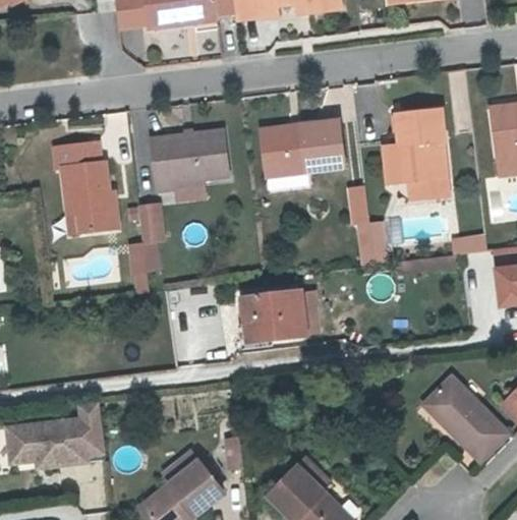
[(134,0),(109,0),(111,11),(112,29),(137,26),(134,0)]
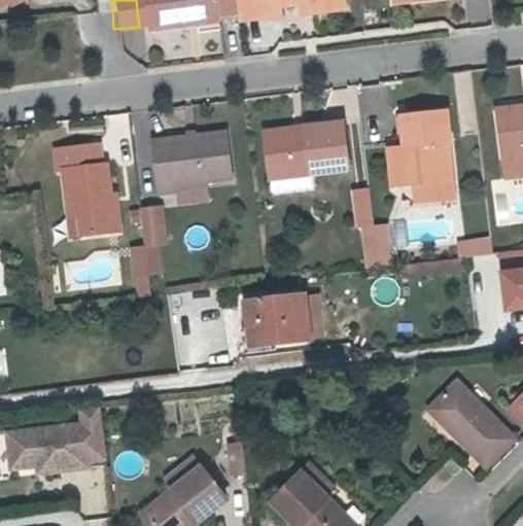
[(140,32),(178,28),(177,19),(210,15),(230,13),(230,8),(229,0),(136,0),(139,27),(140,32)]
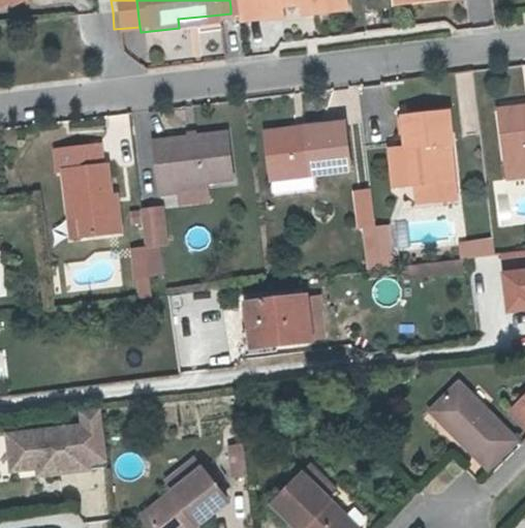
[(229,0),(230,8),(230,13),(232,21),(259,18),(259,21),(278,19),(276,6),(294,5),(303,4),(305,16),(342,11),(340,0),(229,0)]
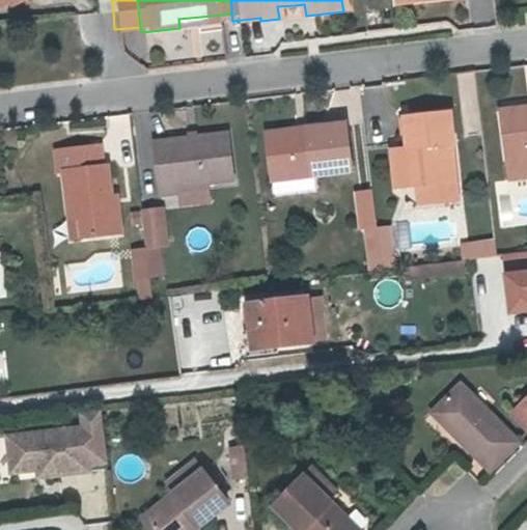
[(297,17),(306,16),(304,4),(295,5),(297,17)]
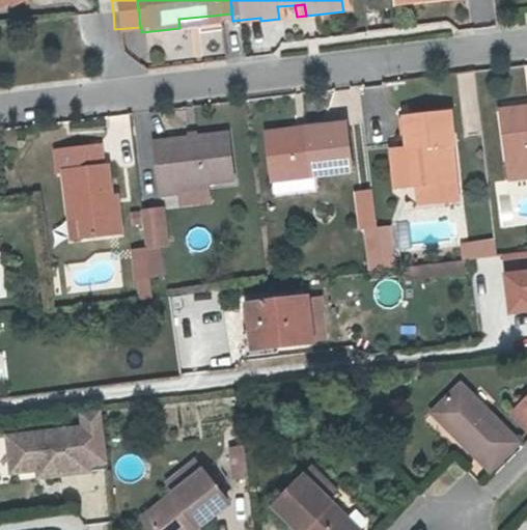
[(178,19),(179,28),(212,24),(212,16),(178,19)]
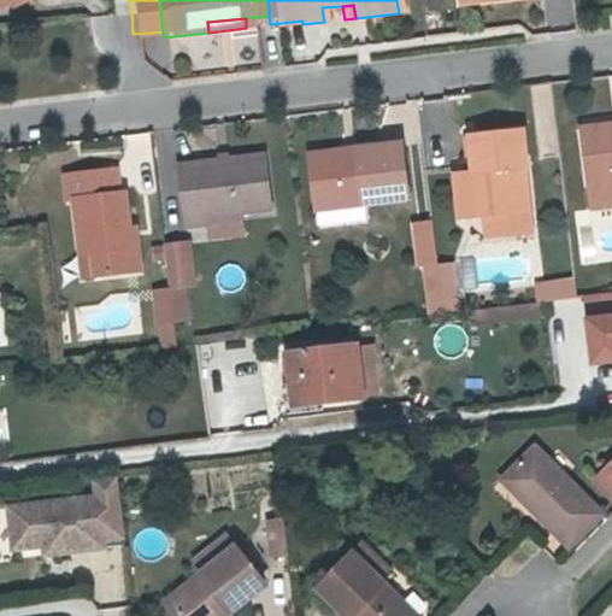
[(611,124),(576,130),(577,139),(611,134),(611,124)]
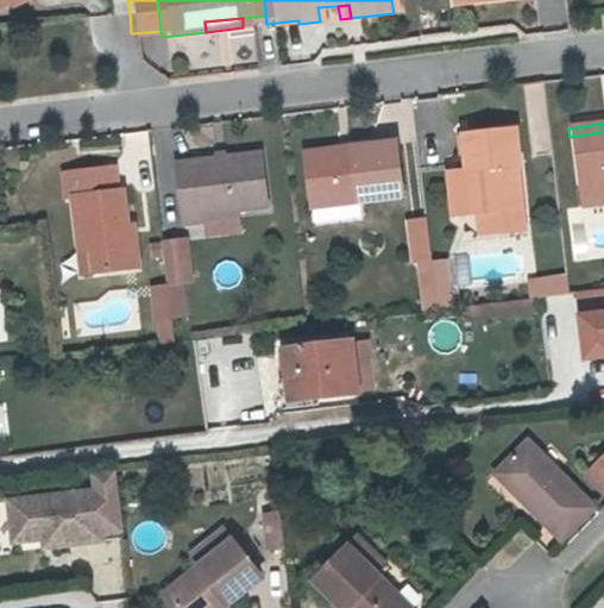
[(459,181),(450,182),(452,217),(479,214),(521,211),(522,210),(517,164),(522,164),(516,126),(461,132),(466,170),(458,170),(459,181)]
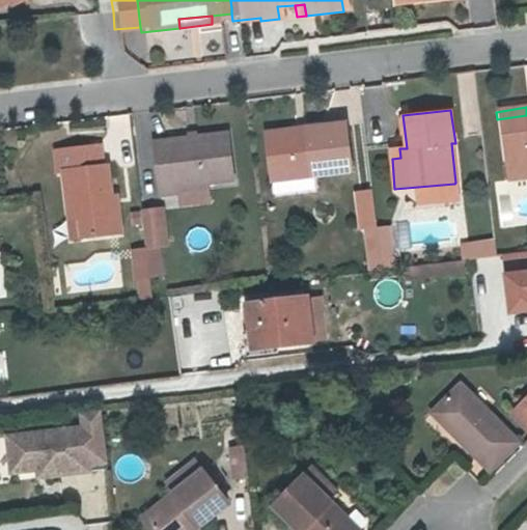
[(526,115),(497,119),(502,161),(526,157),(526,115)]
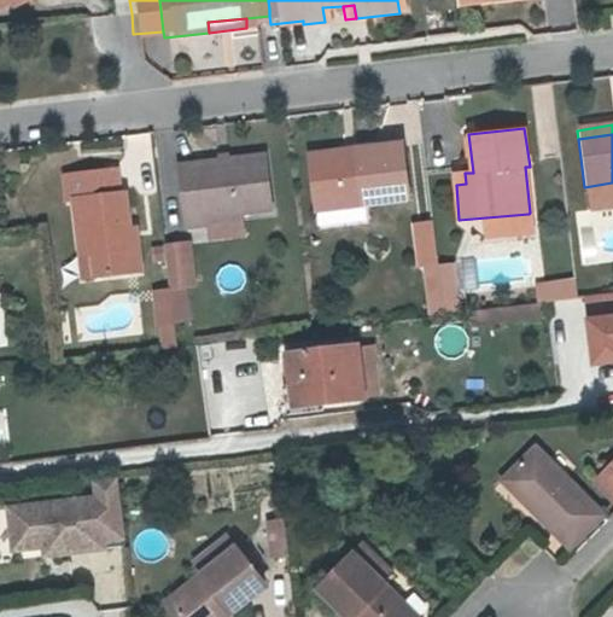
[(362,195),(362,203),(406,199),(400,143),(352,147),(352,153),(342,155),(340,149),(309,153),(314,201),(362,195)]
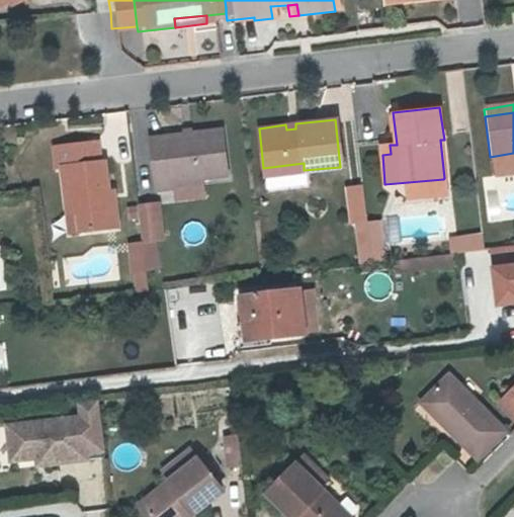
[(173,182),(203,178),(227,175),(223,130),(151,138),(157,191),(175,190),(173,182)]
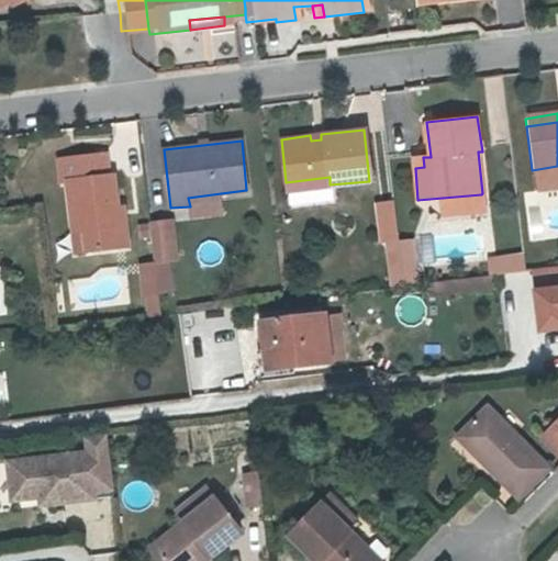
[(82,228),(86,249),(129,245),(126,214),(119,215),(114,174),(108,175),(104,152),(57,158),(60,181),(67,181),(73,228),(82,228)]
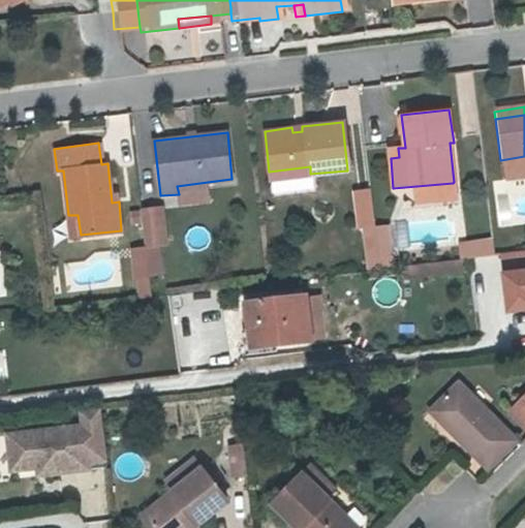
[(390,150),(391,158),(399,157),(398,148),(390,150)]
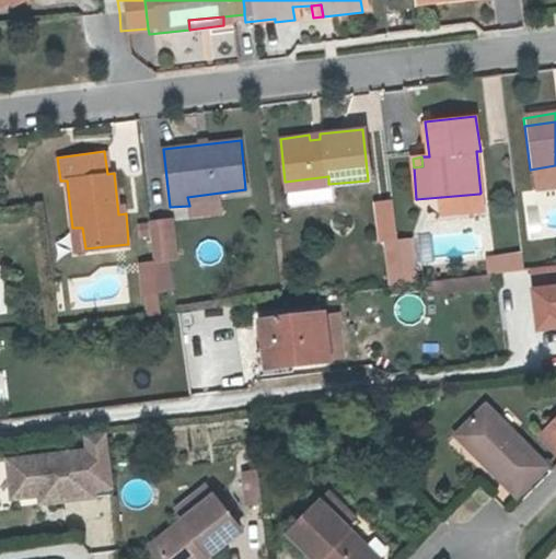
[(287,189),(328,184),(328,176),(285,182),(287,189)]
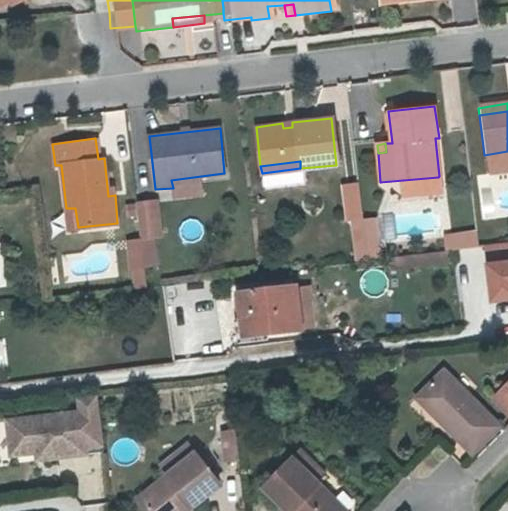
[(173,197),(203,193),(201,176),(171,180),(173,188),(173,197)]
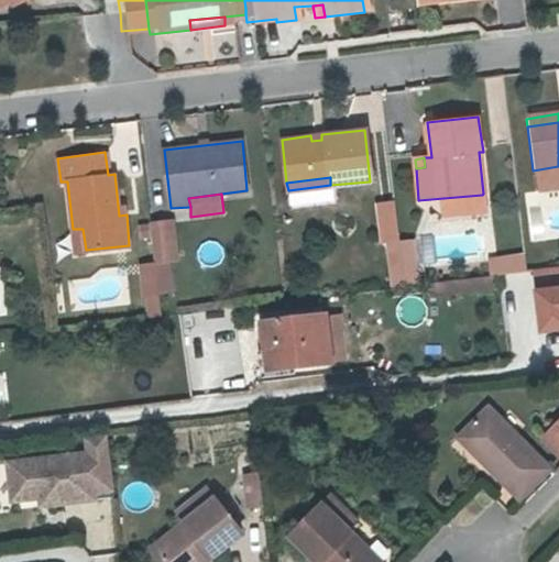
[(483,213),(482,195),(444,198),(446,217),(483,213)]
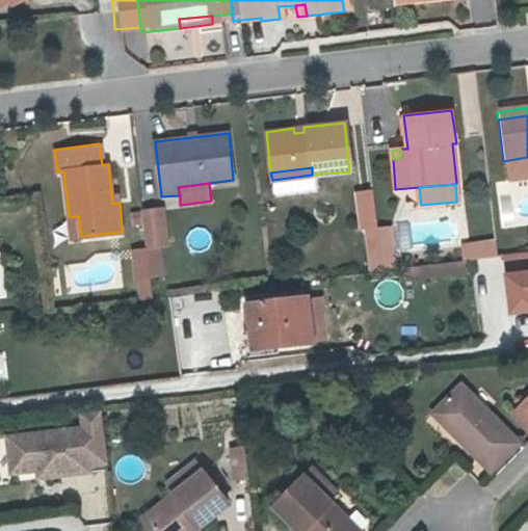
[(146,244),(160,243),(168,242),(163,206),(141,208),(146,244)]
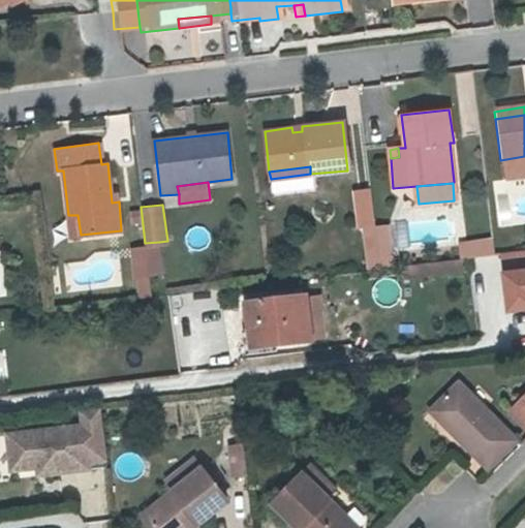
[(70,237),(81,235),(78,215),(68,215),(70,237)]
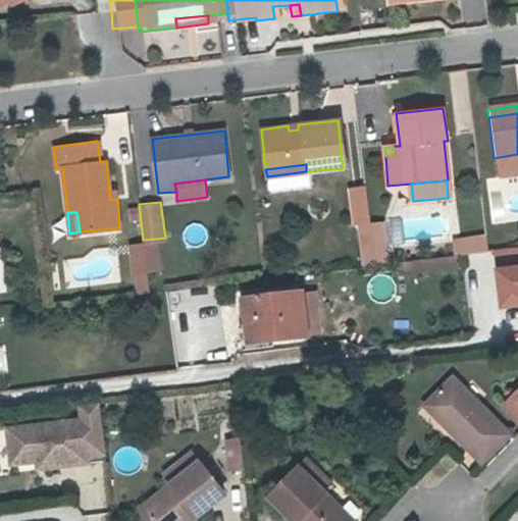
[(367,237),(378,237),(381,235),(379,222),(366,223),(367,237)]
